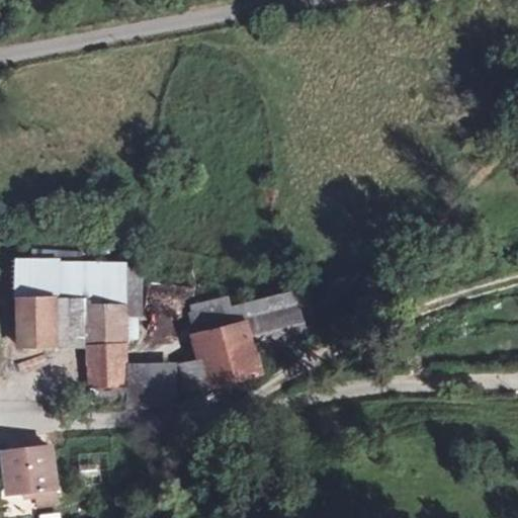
[(128,340),(128,262),(17,259),(18,347),(88,346),(125,346),(128,340)]
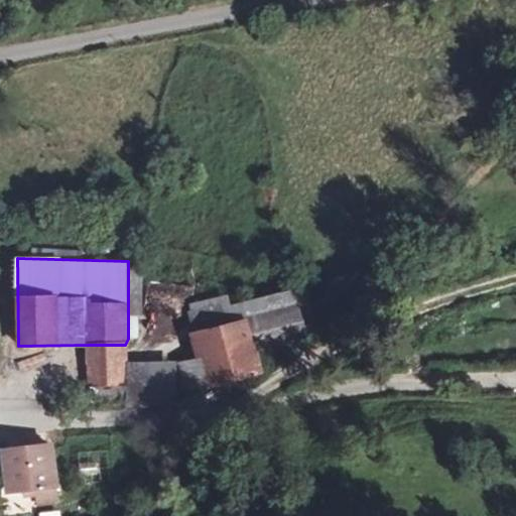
[(261,377),(255,348),(317,336),(308,290),(230,304),(186,312),(201,388),(261,377)]
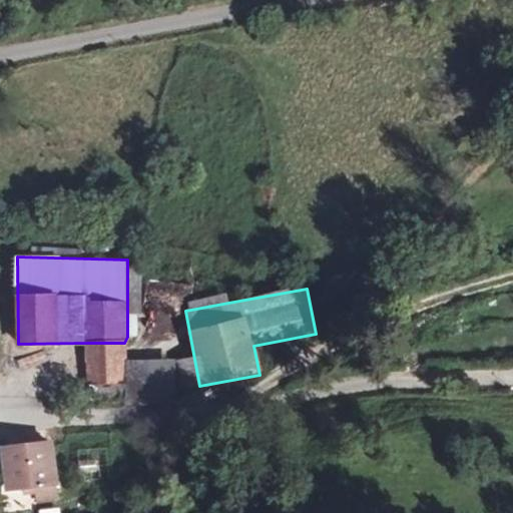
[(86,372),(123,373),(124,344),(86,343),(86,372)]
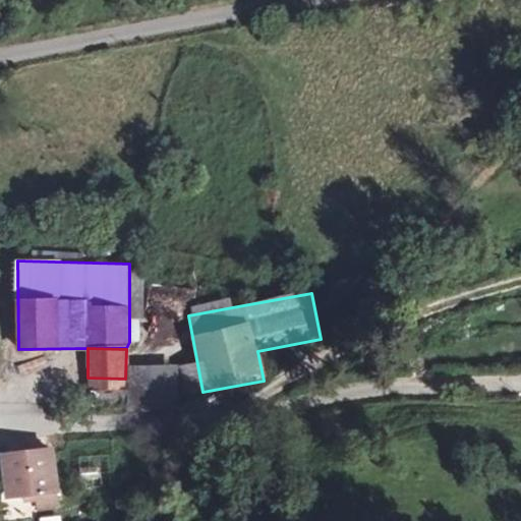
[(174,404),(174,367),(128,368),(129,405),(174,404)]
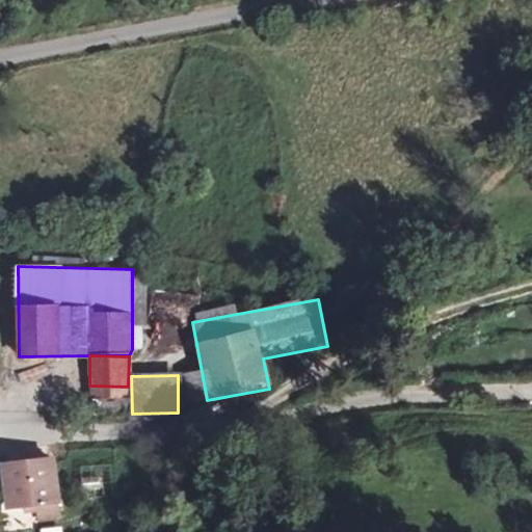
[(32,507),(33,523),(54,522),(50,461),(0,464),(0,481),(2,509),(32,507)]
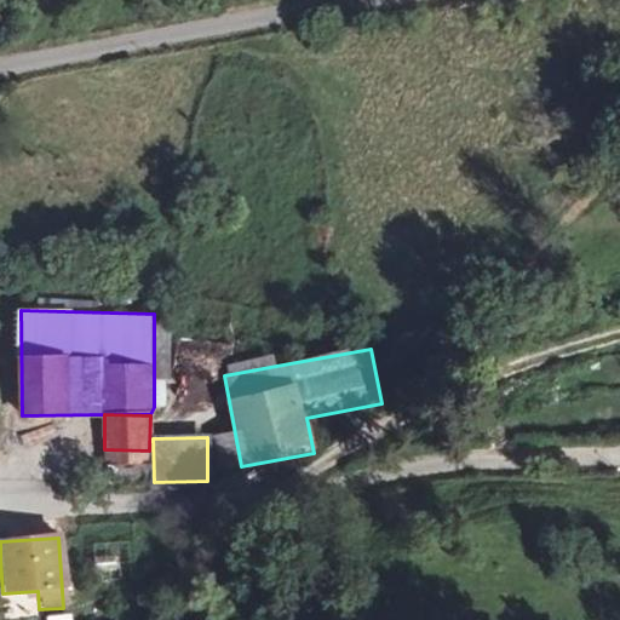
All buildings are outlined.
